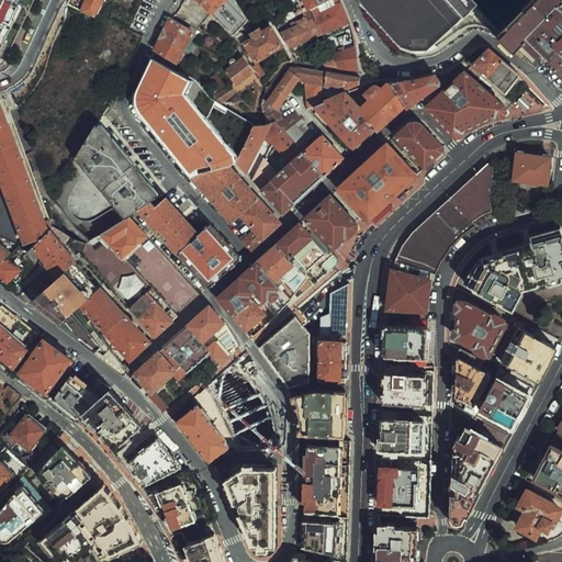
[(0,0),(0,64),(4,63),(32,8),(14,0),(0,0)]
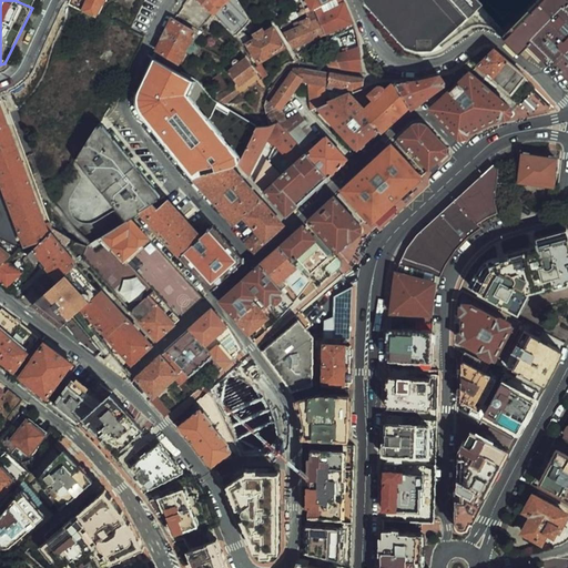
[(72,0),(71,2),(97,14),(103,0),(110,0),(102,17),(129,30),(130,27),(141,0),(72,0)]
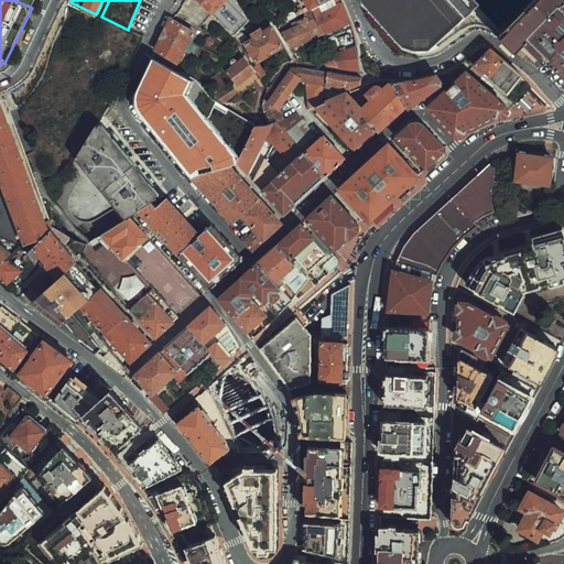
[(204,6),(197,0),(186,0),(181,10),(192,20),(204,6)]
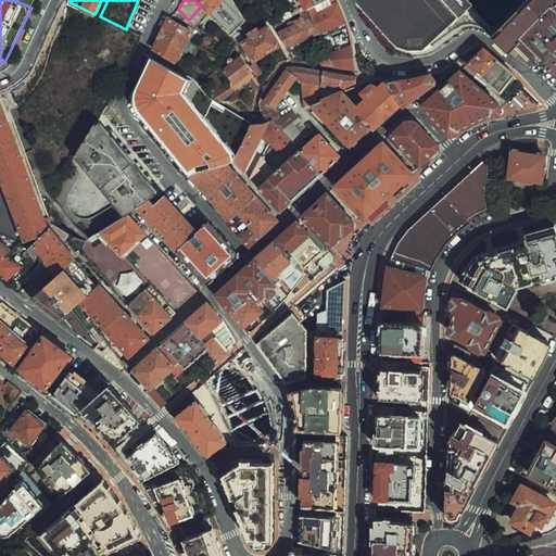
[(235,30),(245,21),(231,0),(194,0),(201,5),(238,43),(242,39),(235,30)]
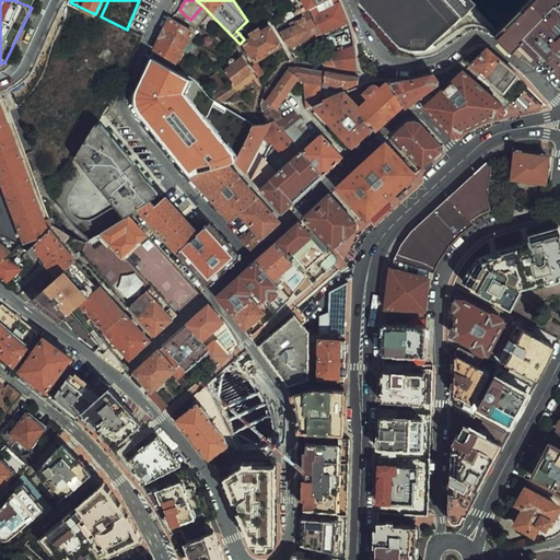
[(303,0),(307,9),(316,4),(325,0),(303,0)]
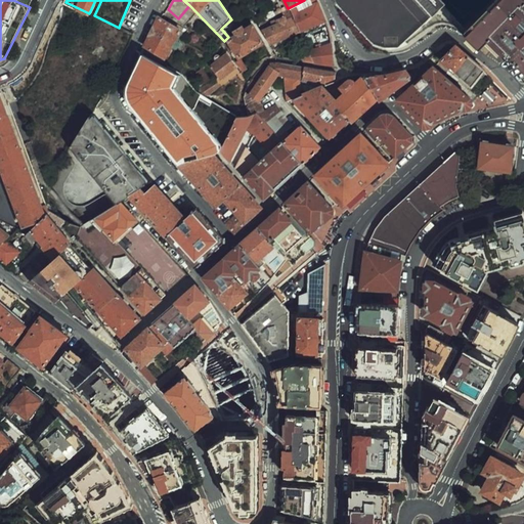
[(389,51),(392,50),(395,50),(438,10),(429,0),(332,0),(335,4),(342,13),(357,30),(372,45),(377,48),(385,51),(389,51)]
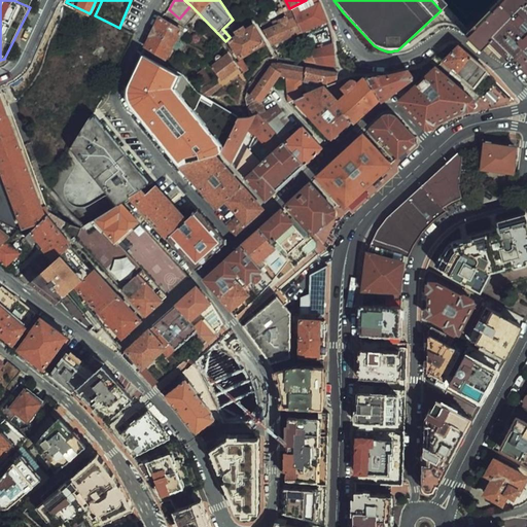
[(526,0),(500,0),(470,31),(488,48),(495,42),(526,71),(526,0)]
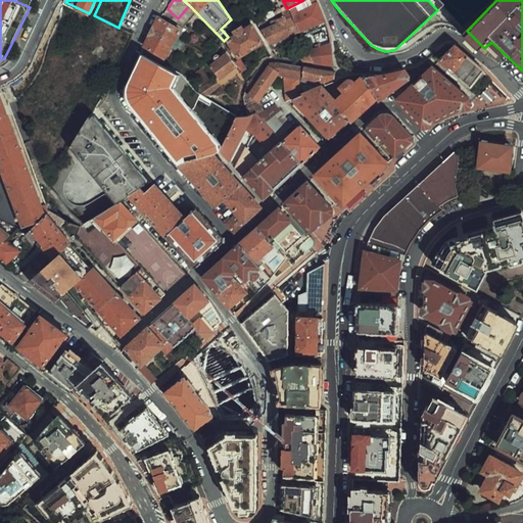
[(298,32),(325,20),(317,1),(298,8),(295,4),(287,8),(298,32)]
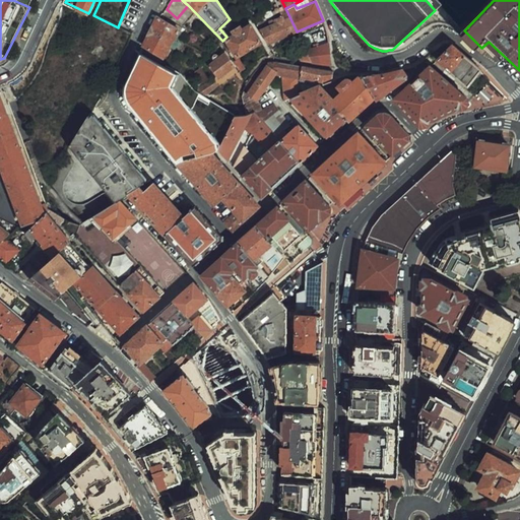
[(285,8),(280,11),(279,11),(282,16),(271,21),(272,23),(259,29),(267,42),(297,31),(285,8)]
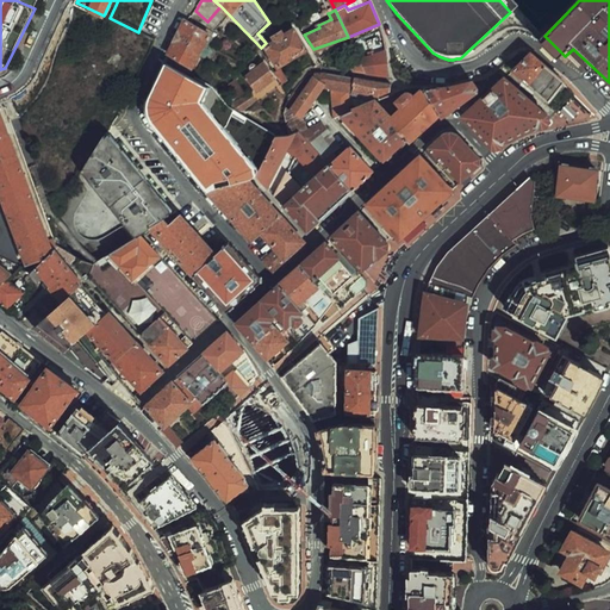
[(185,20),(169,53),(172,55),(192,67),(211,35),(187,22),(185,20)]
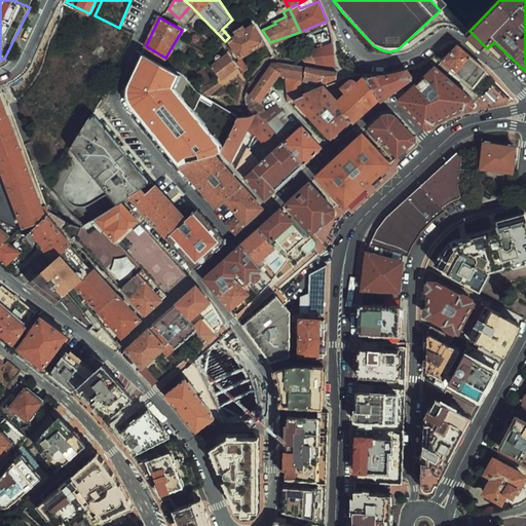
[(327,21),(300,32),(308,48),(309,51),(333,42),(333,40),(333,37),(332,34),(327,21)]
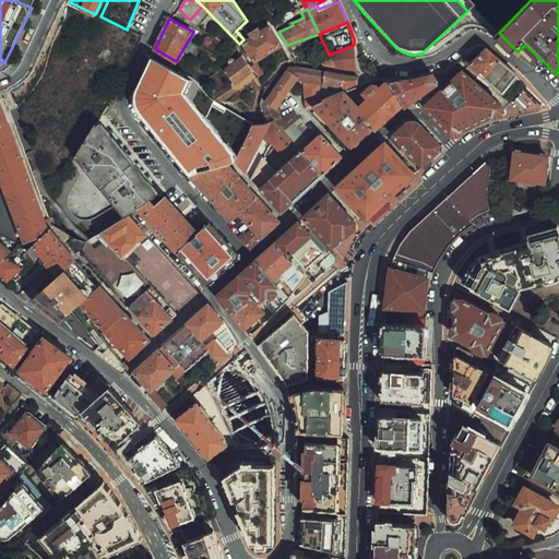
[(260,32),(257,27),(252,30),(250,32),(253,37),(245,43),(256,59),(280,44),(270,27),(260,32)]
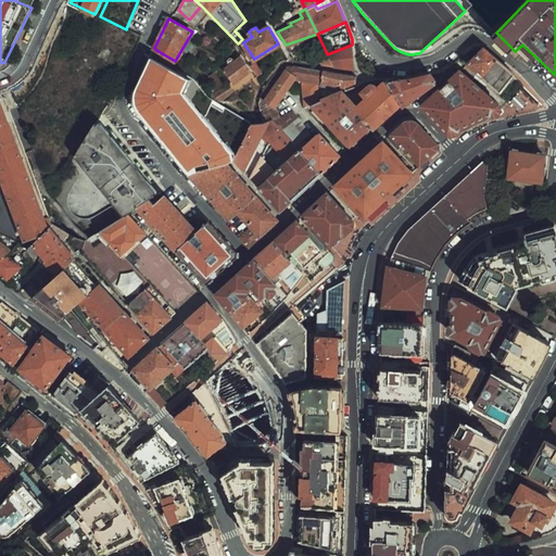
[(332,66),(355,71),(352,45),(327,54),(332,65),(332,66)]
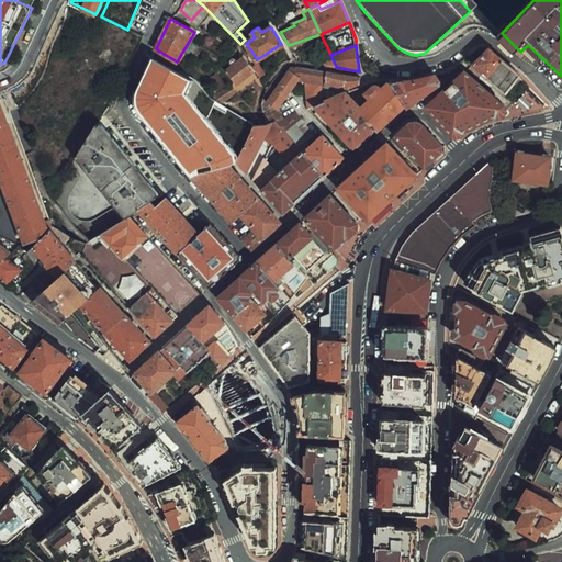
[(491,45),(473,64),(506,92),(519,78),(521,75),(491,45)]
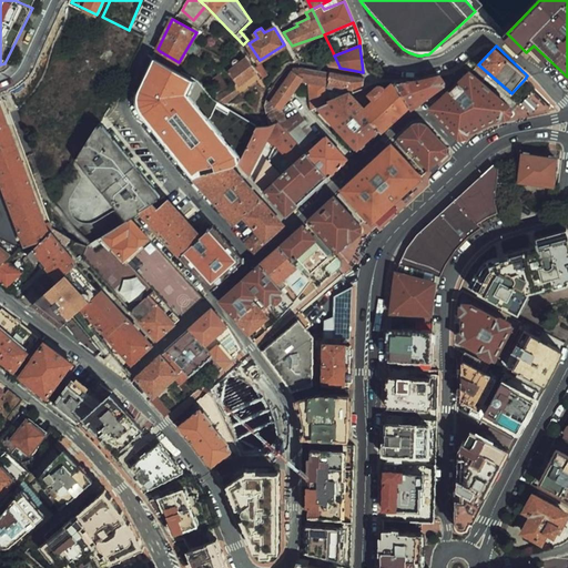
[(340,67),(334,56),(333,52),(325,56),(330,66),(340,67)]
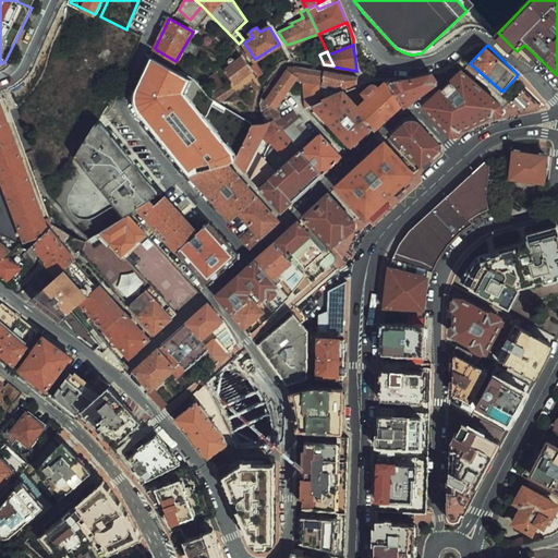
[(142,113),(192,173),(194,172),(227,164),(231,162),(233,160),(243,143),(252,128),(254,123),(219,104),(209,98),(197,79),(181,70),(181,72),(154,57),(136,94),(136,101),(140,109),(142,113)]
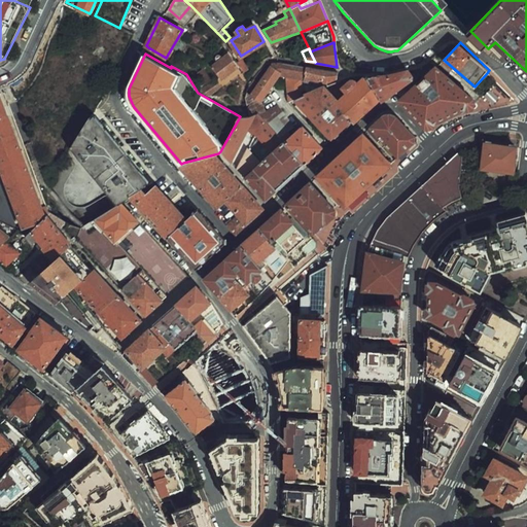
[(202,86),(200,92),(207,98),(221,85),(224,89),(244,73),(243,71),(240,66),(238,67),(229,55),(223,58),(222,57),(221,56),(220,55),(219,55),(217,56),(216,57),(215,58),(214,59),(214,60),(214,62),(215,63),(216,64),(212,66),(218,76),(217,77),(202,86)]
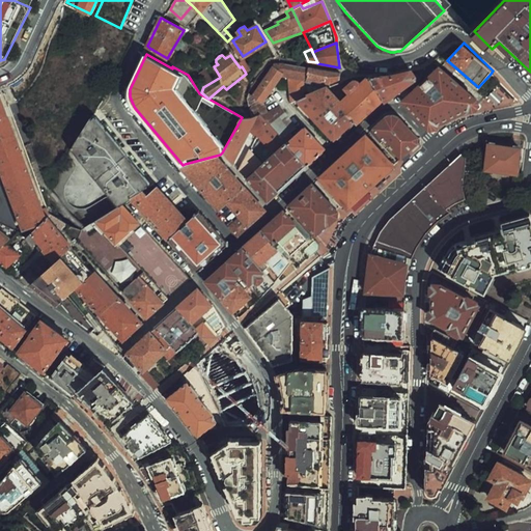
[(240,62),(242,66),(245,72),(249,70),(243,60),(240,62)]
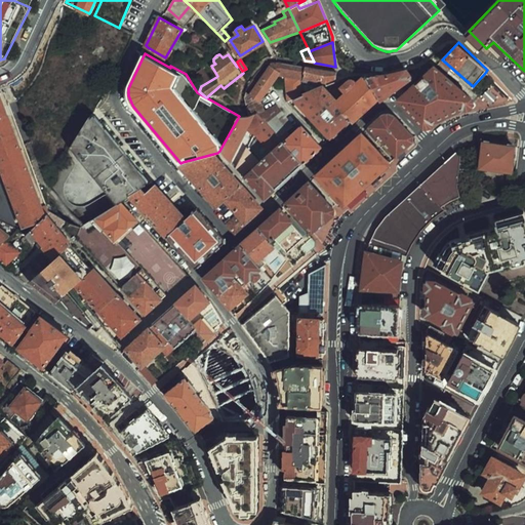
[(244,97),(248,116),(253,114),(255,116),(257,114),(266,110),(260,102),(280,74),(285,75),(287,101),(294,97),(303,94),(304,78),(305,66),(280,63),(266,64),(264,65),(259,70),(255,74),(252,78),(254,80),(248,89),(251,90),(248,94),(246,92),(244,97)]
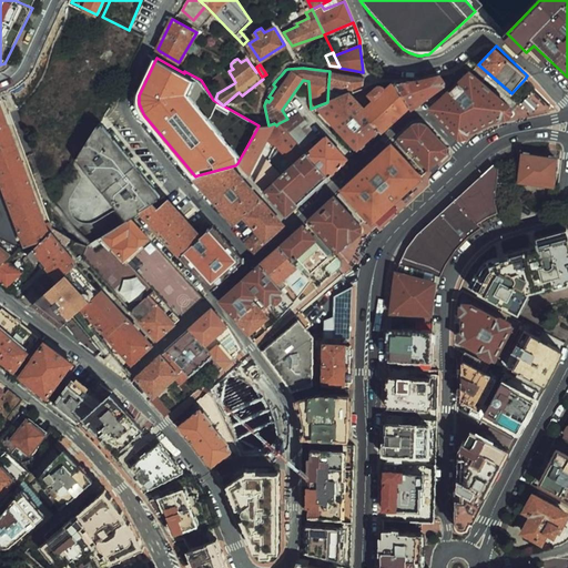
[(472,69),(432,105),(464,141),(511,117),(515,107),(472,69)]
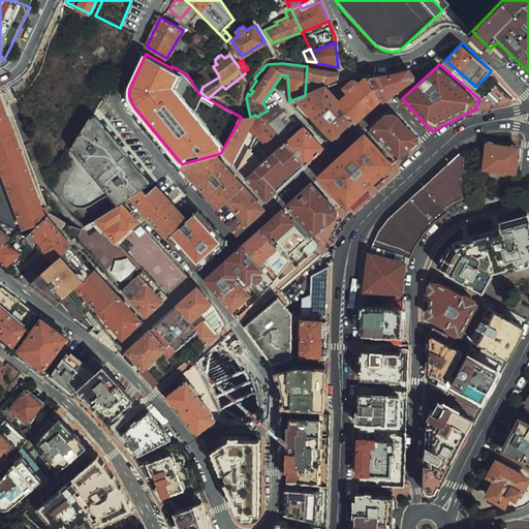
[(307,66),(306,79),(329,82),(338,79),(338,71),(307,66)]
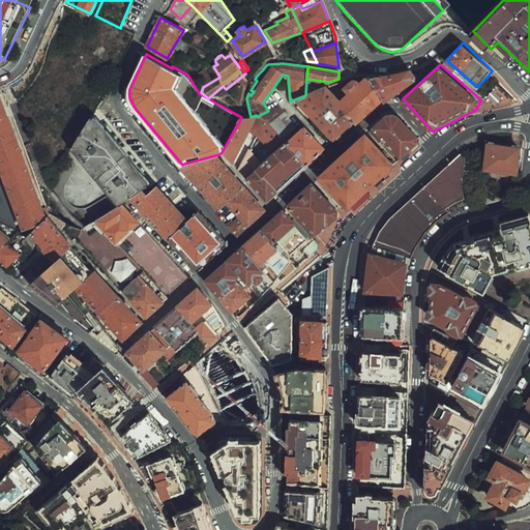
[(200,68),(192,74),(201,85),(208,80),(200,68)]
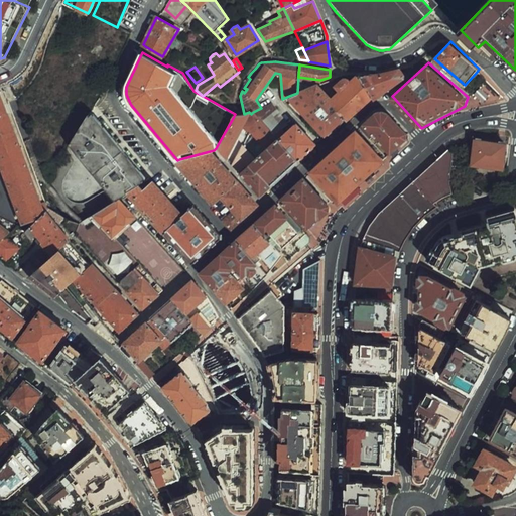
[(359,74),(373,96),(376,96),(385,89),(396,82),(404,76),(403,73),(400,69),(391,71),(383,72),(375,73),(359,74)]
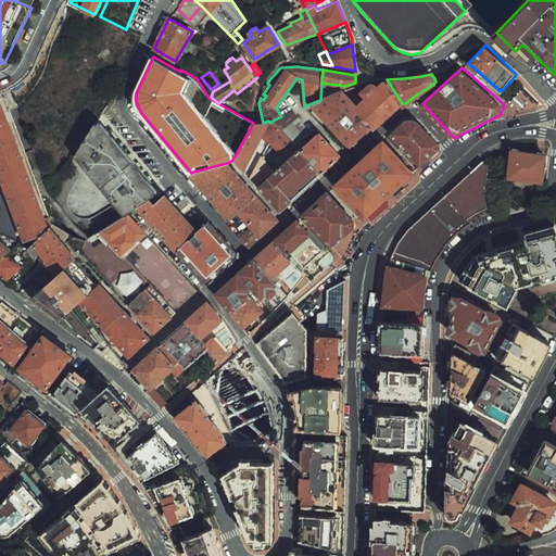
[(402,103),(387,79),(375,91),(374,90),(376,87),(375,85),(374,84),(373,84),(371,84),(362,92),(367,99),(357,108),(356,110),(371,126),(374,128),(402,103)]
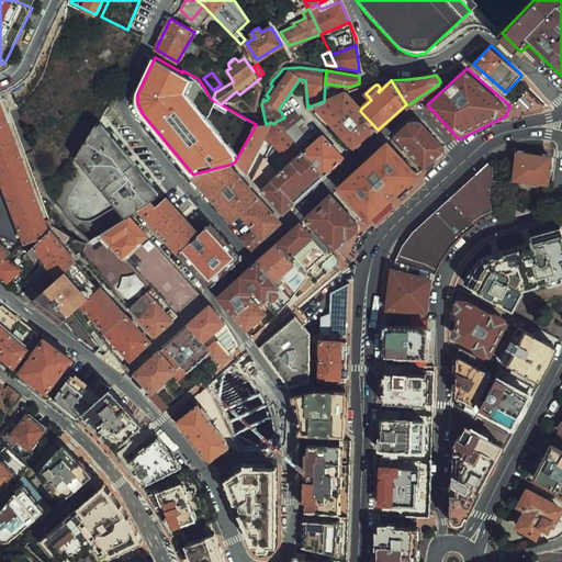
[(419,97),(423,102),(435,92),(431,89),(419,97)]
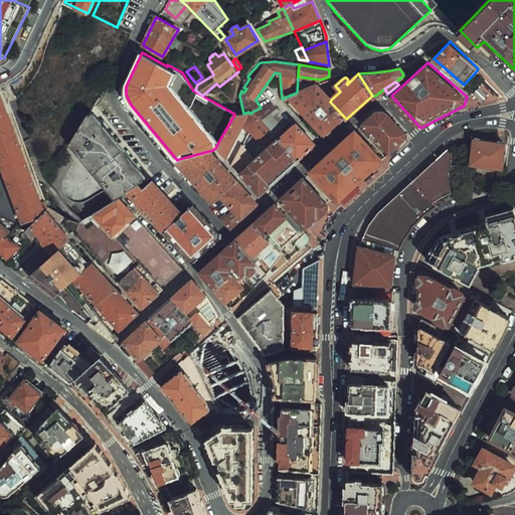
[(330,102),(331,100),(317,84),(297,93),(289,96),(325,135),(344,117),(330,102)]
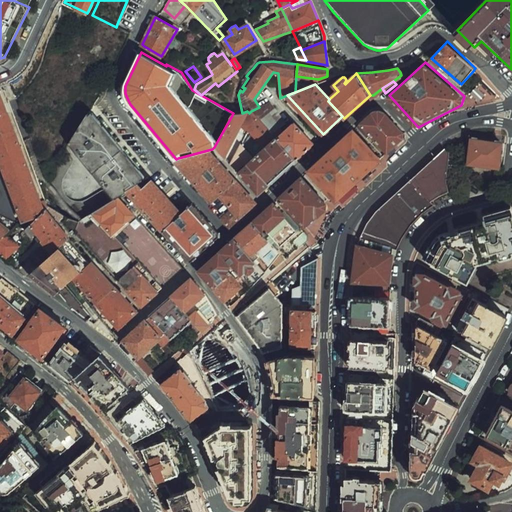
[(0,157),(23,222),(41,216),(47,211),(48,205),(46,199),(41,201),(0,89),(0,88),(0,157)]
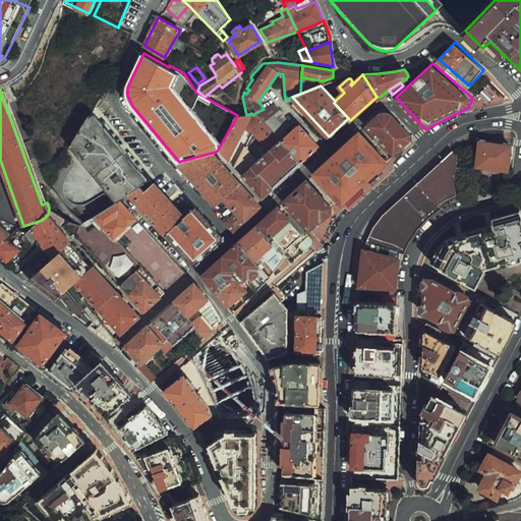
[(255,113),(261,118),(277,135),(286,129),(291,125),(274,103),(264,109),(255,113)]
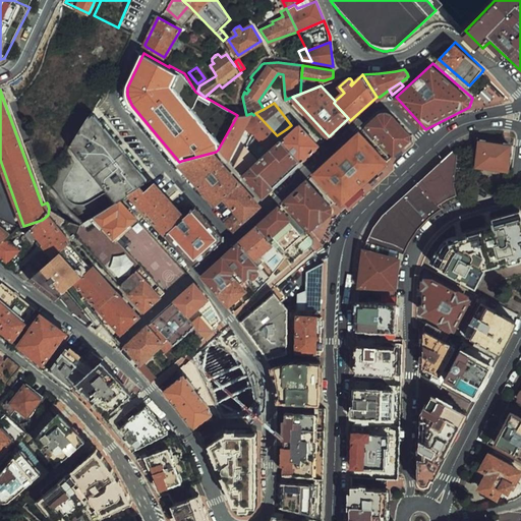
[(235,119),(227,133),(218,150),(228,160),(245,124),(248,125),(246,129),(252,132),(261,118),(255,113),(253,115),(251,113),(246,115),(237,115),(235,119)]
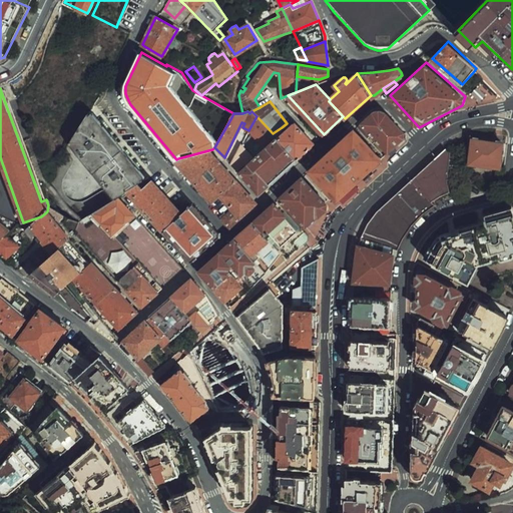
[(392,157),(411,136),(387,112),(379,112),(362,126),(392,157)]
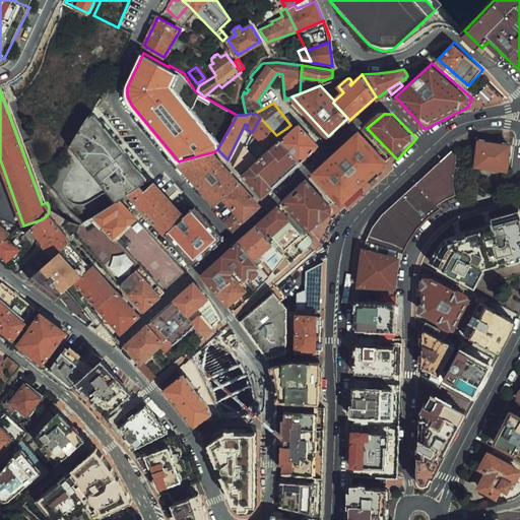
[(121,199),(129,193),(140,186),(147,182),(96,121),(95,122),(89,116),(72,142),(119,200),(121,199)]
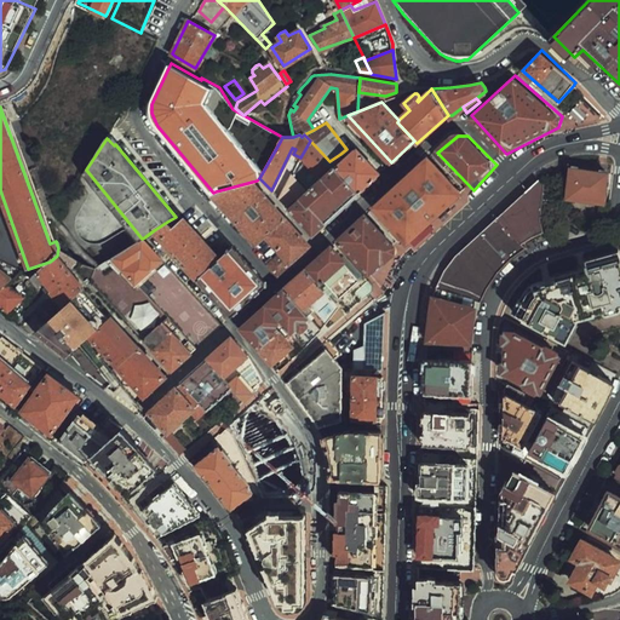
[(280,199),(313,235),(359,191),(329,161),(310,141),(300,158),(320,179),(306,191),(292,174),(280,199)]
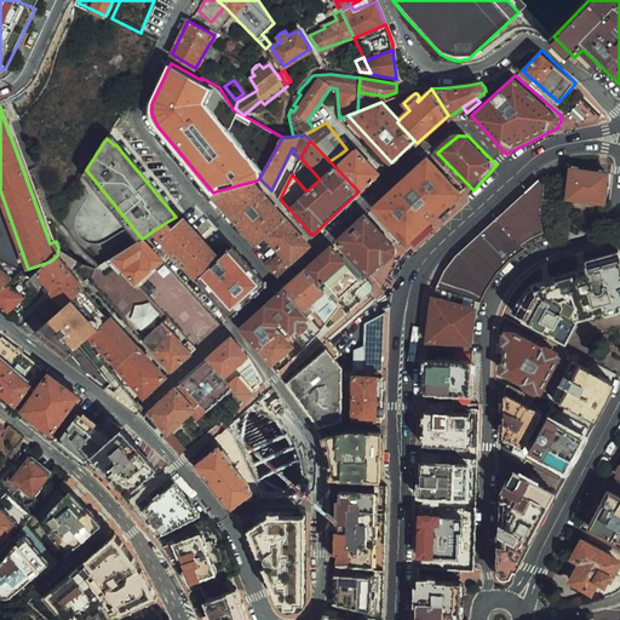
[(359,191),(379,172),(357,148),(345,159),(340,154),(329,161),(359,191)]
